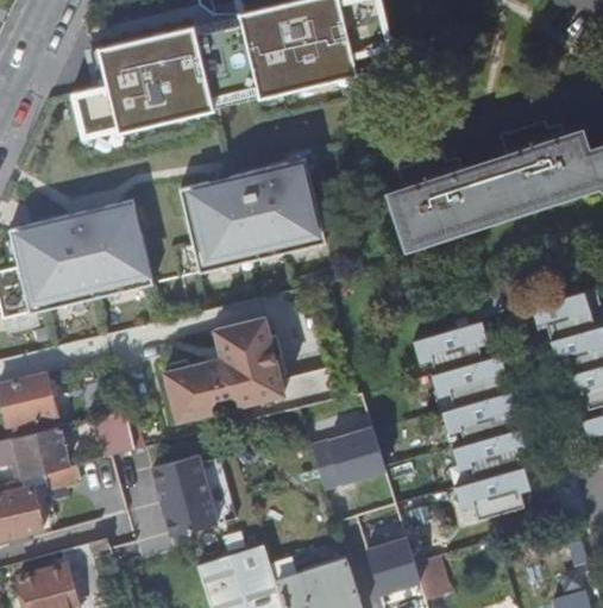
[(242,24),(259,98),(357,74),(353,60),(339,0),(291,0),(239,13),(242,24)]
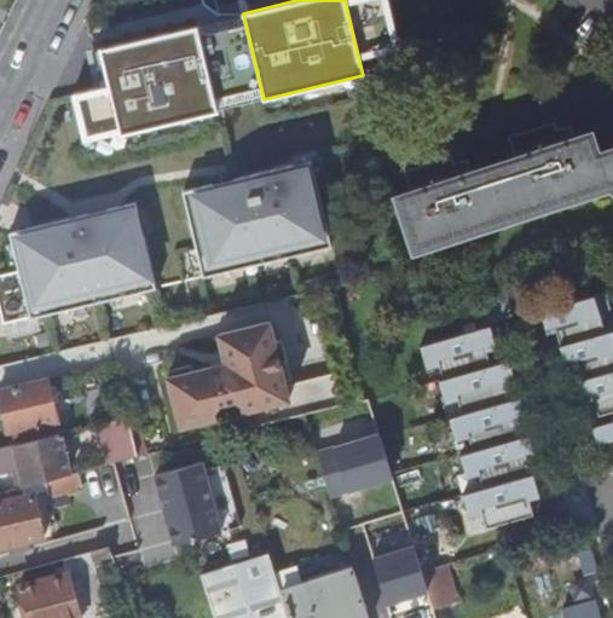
[(387,0),(346,0),(345,0),(359,61),(399,51),(387,0)]
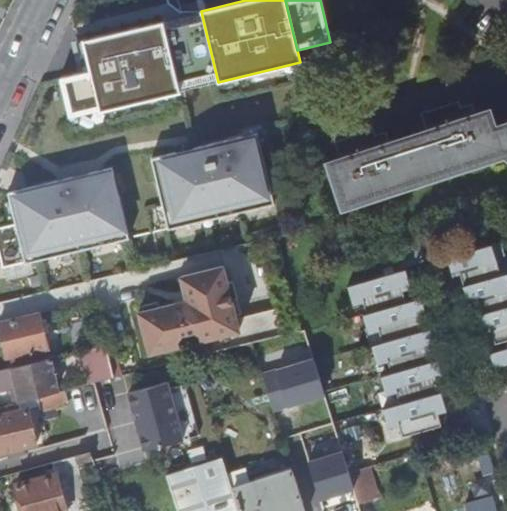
[(165,29),(180,91),(218,82),(203,20),(165,29)]
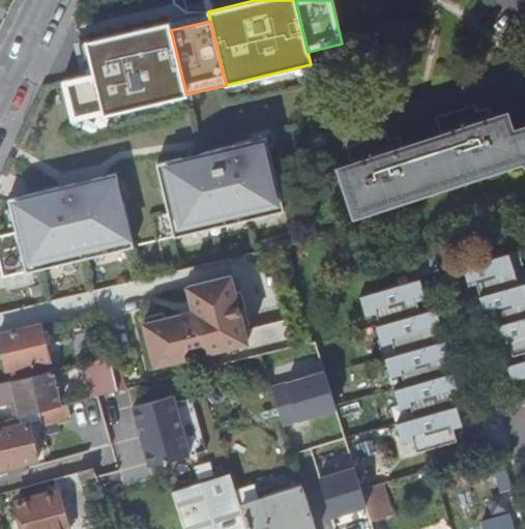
[(104,110),(105,114),(186,94),(171,30),(169,23),(87,42),(94,70),(104,110)]
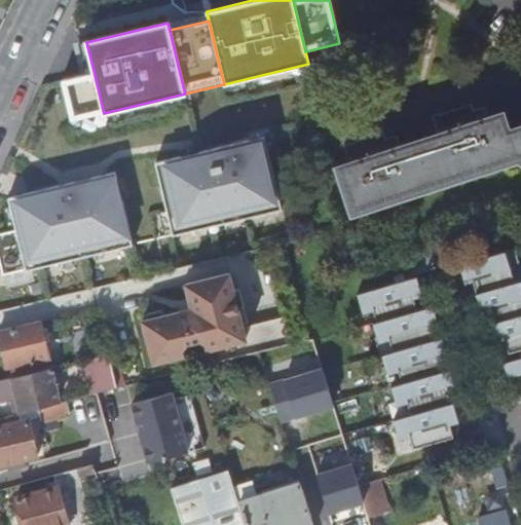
[(103,109),(94,70),(61,78),(70,117),(103,109)]
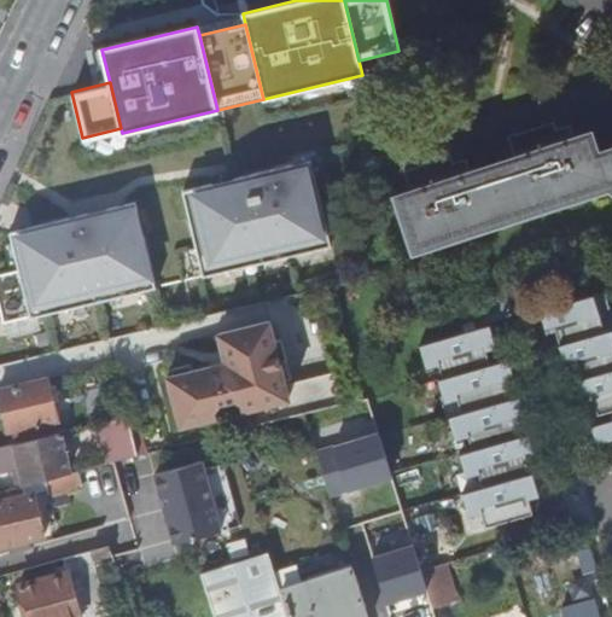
[(611,152),(596,157),(590,137),(560,146),(557,137),(526,146),(530,156),(456,180),(453,169),(421,180),(425,190),(395,201),(413,255),(465,238),(607,190),(611,193),(611,152)]
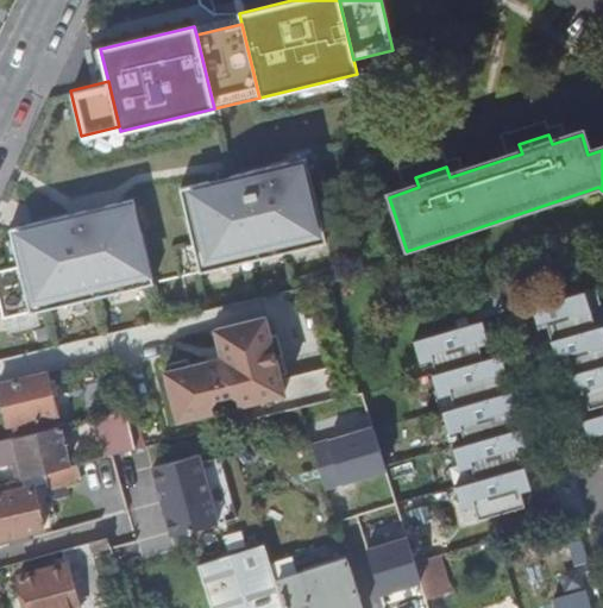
[(178,189),(200,274),(326,242),(305,157),(178,189)]
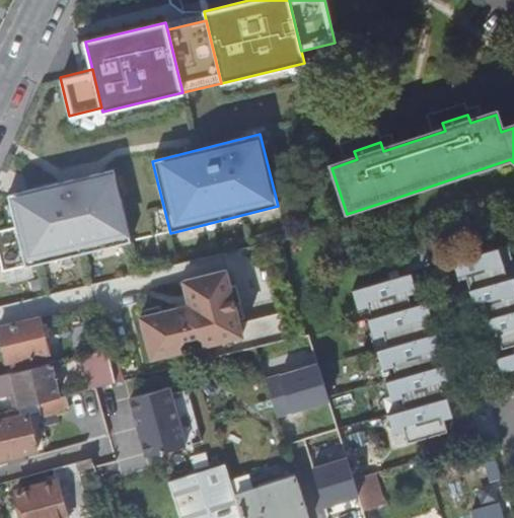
[(25,267),(132,239),(115,173),(8,200),(25,267)]
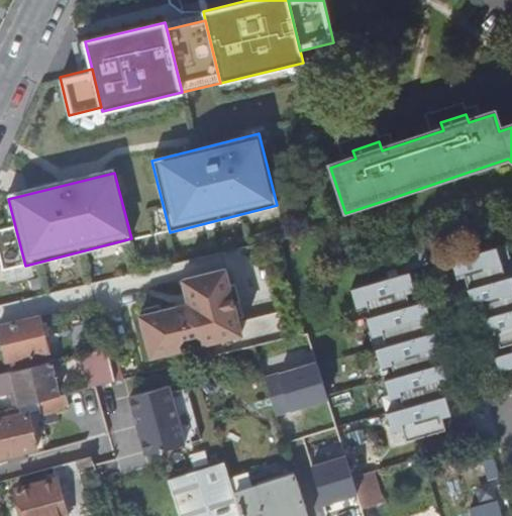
[(511,273),(500,275),(496,246),(449,253),(452,273),(464,271),(469,300),(511,293),(511,273)]
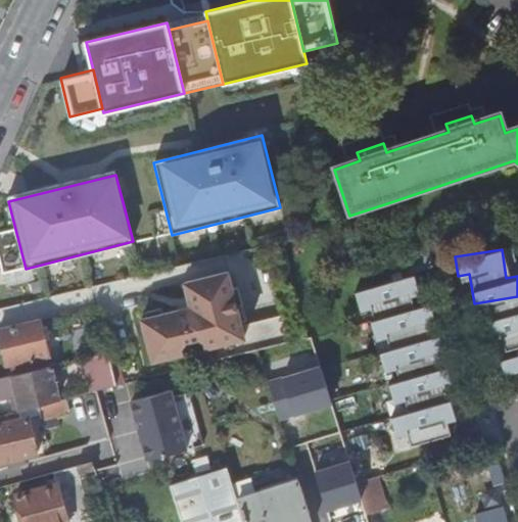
[(199,353),(203,367),(253,354),(288,346),(287,343),(282,320),(240,330),(227,275),(183,286),(189,311),(140,323),(150,366),(182,358),(181,352),(184,346),(197,343),(202,346),(204,352),(199,353)]
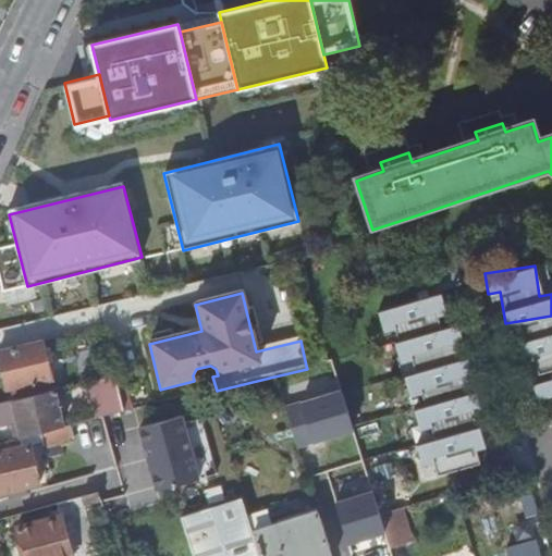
[(376,305),(381,334),(449,323),(443,293),(376,305)]
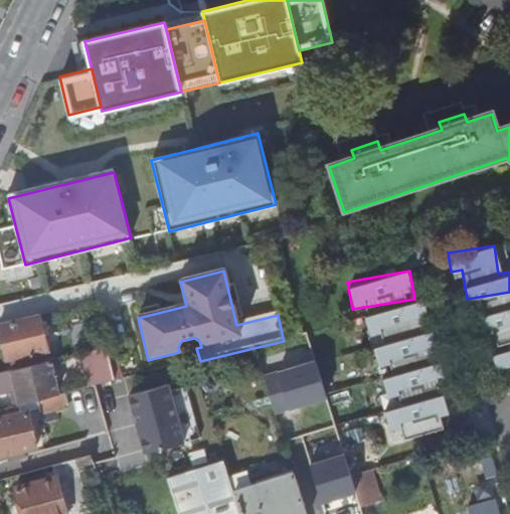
[(509,306),(486,311),(492,341),(509,337),(509,306)]
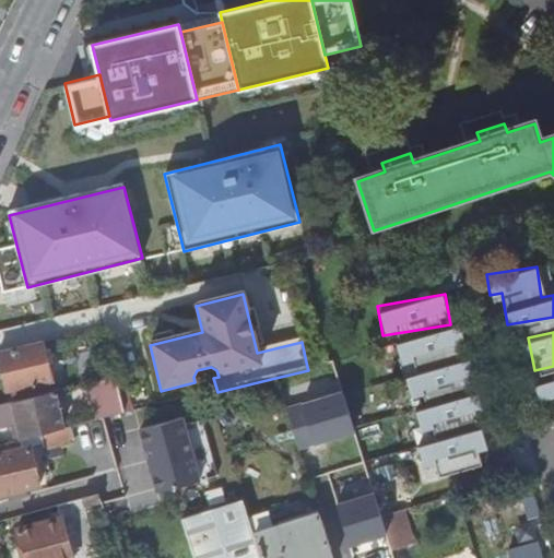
[(11,393),(34,388),(49,383),(40,347),(0,357),(0,367),(7,394),(11,393)]
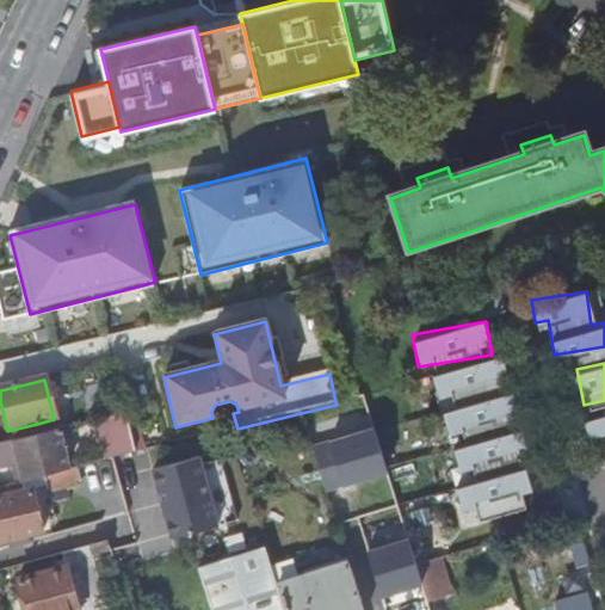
[(591,454),(604,449),(604,410),(581,416),(591,454)]
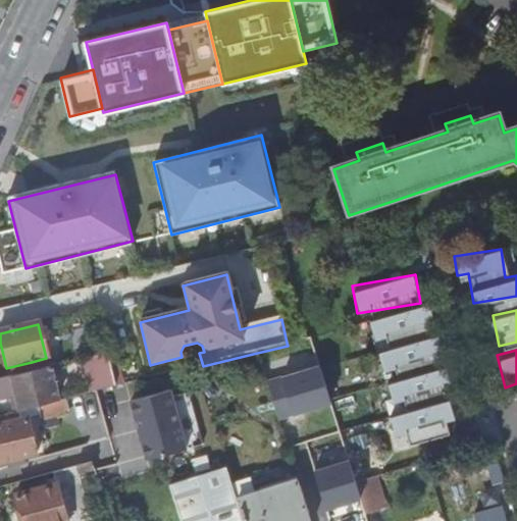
[(86,380),(111,374),(106,355),(82,361),(86,380)]
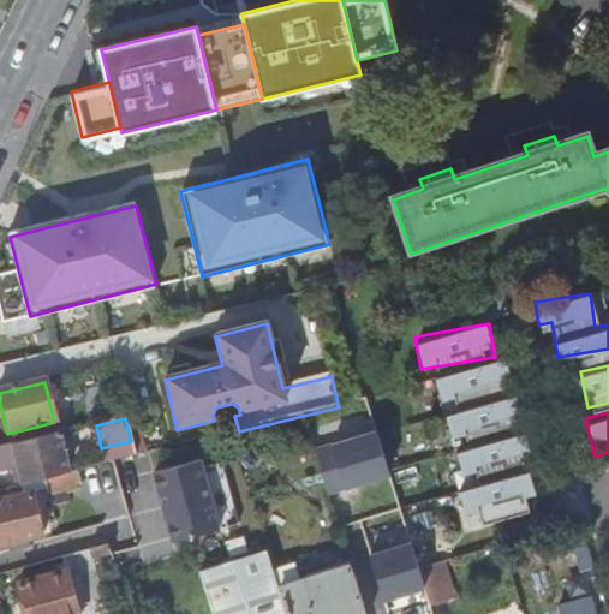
[(15,446),(41,440),(37,427),(12,433),(15,446)]
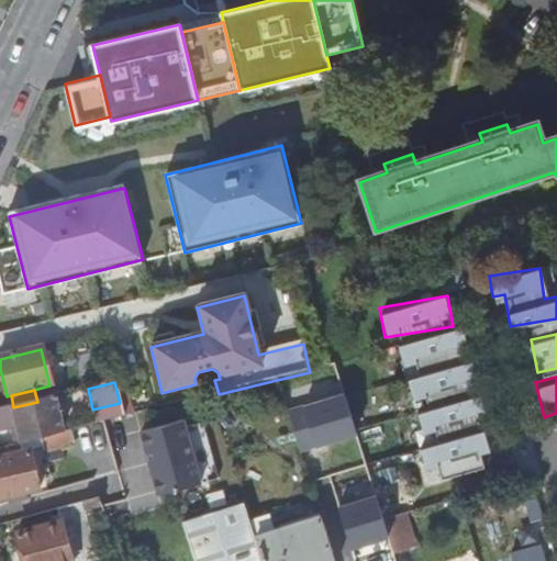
[(475,394),(415,408),(423,444),(419,445),(426,481),(492,466),(475,394)]
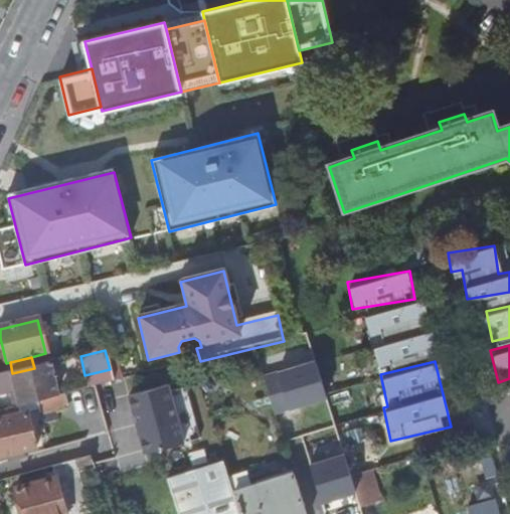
[(16,393),(20,407),(22,406),(29,405),(55,398),(47,364),(34,368),(12,373),(0,376),(0,397),(10,395),(16,393)]
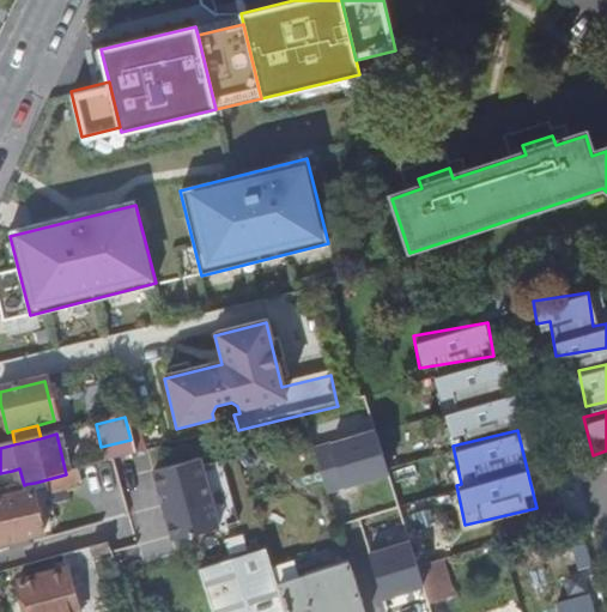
[(387,479),(374,434),(311,453),(326,498),(387,479)]
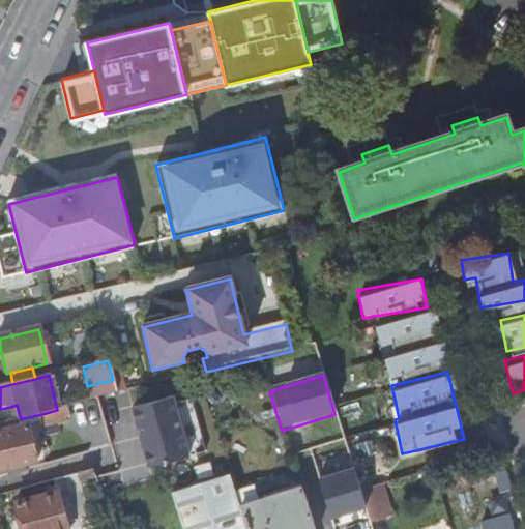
[(117,394),(113,380),(87,386),(91,401),(117,394)]
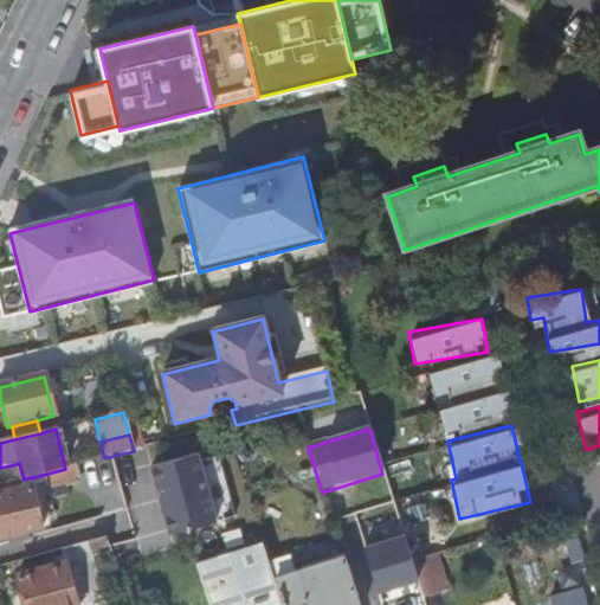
[(149,459),(163,531),(230,519),(215,446),(149,459)]
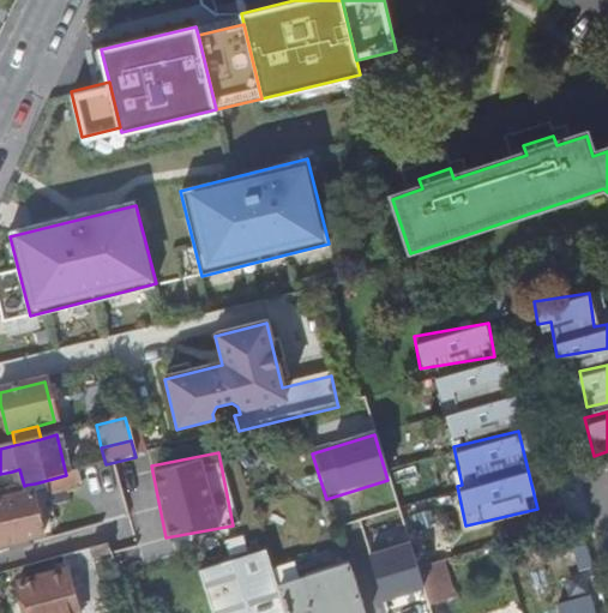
[(17,488),(24,486),(19,469),(12,472),(17,488)]
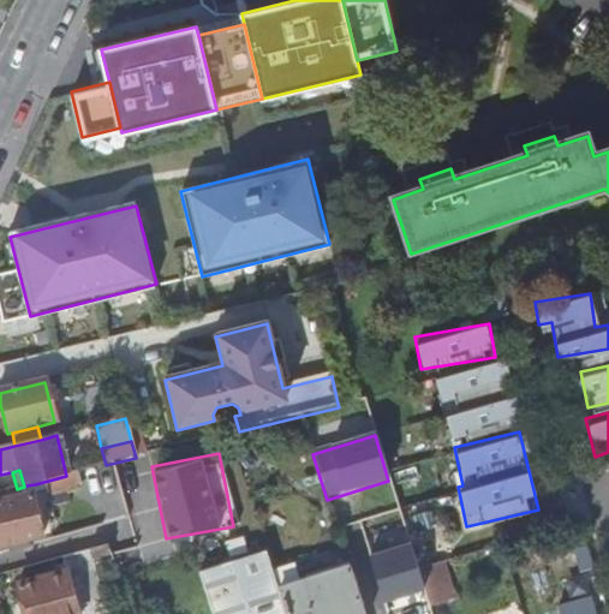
[(35,484),(39,498),(81,487),(77,474),(66,476),(35,484)]
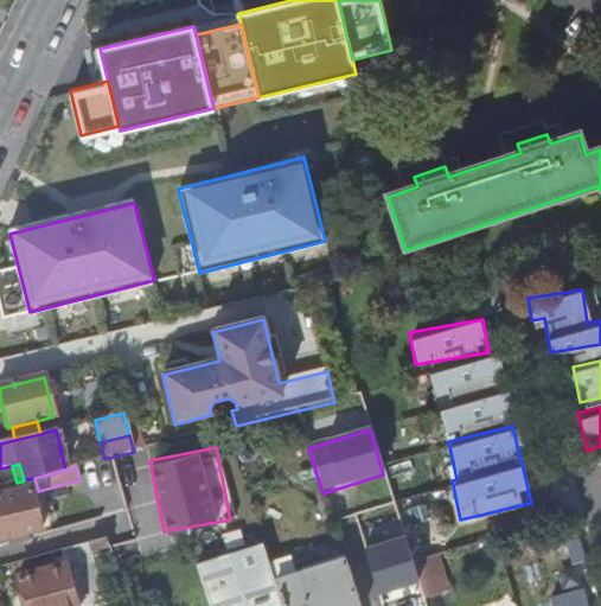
[(31,493),(38,491),(34,478),(26,479),(29,490),(30,489),(31,493)]
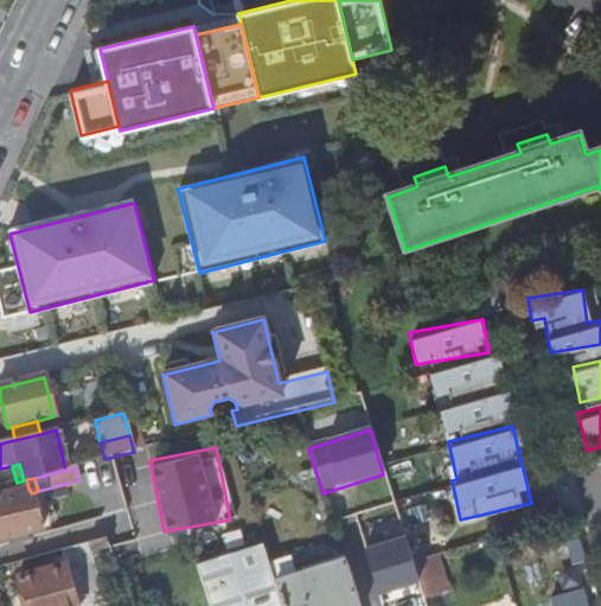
[(40,533),(31,493),(30,489),(29,490),(26,479),(24,480),(17,483),(0,486),(0,542),(40,533)]
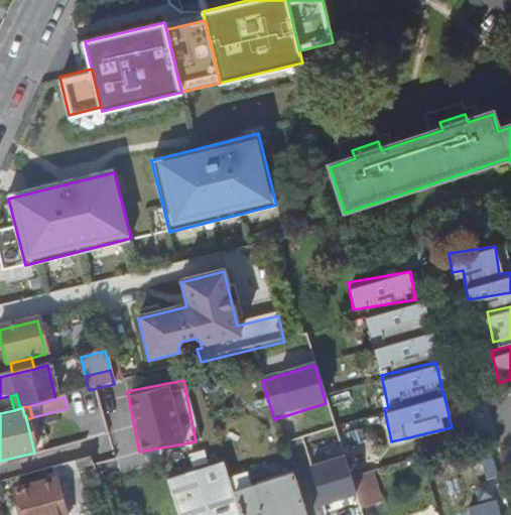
[(57,470),(91,461),(87,445),(53,454),(57,470)]
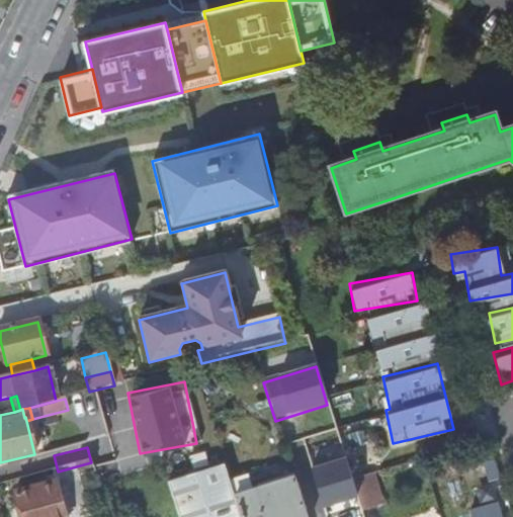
[(352,485),(345,459),(311,470),(322,508),(356,497),(352,485)]
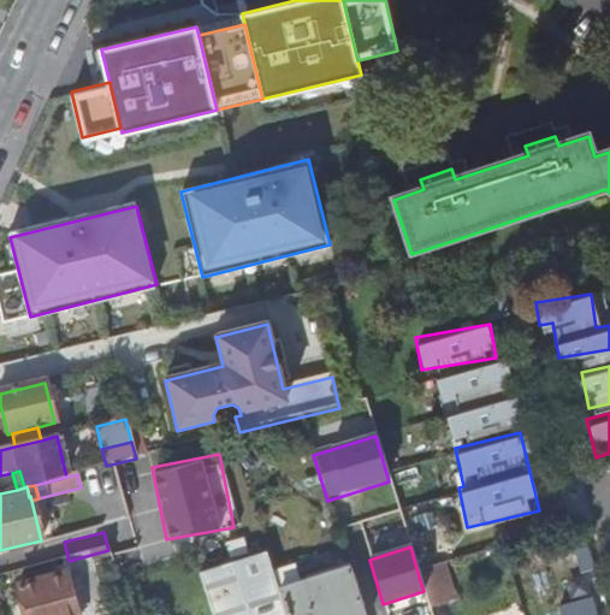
[(113,563),(108,550),(69,561),(61,562),(65,575),(17,589),(24,614),(106,614),(93,569),(113,563)]
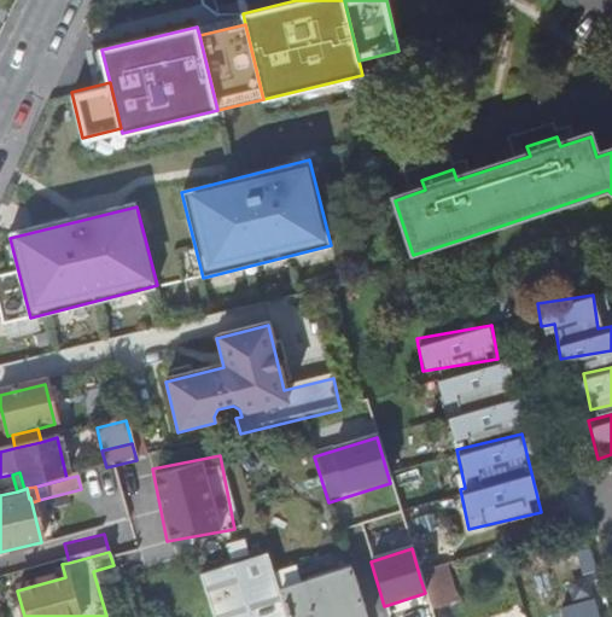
[(199,580),(210,616),(285,616),(278,594),(272,576),(266,558),(199,580)]
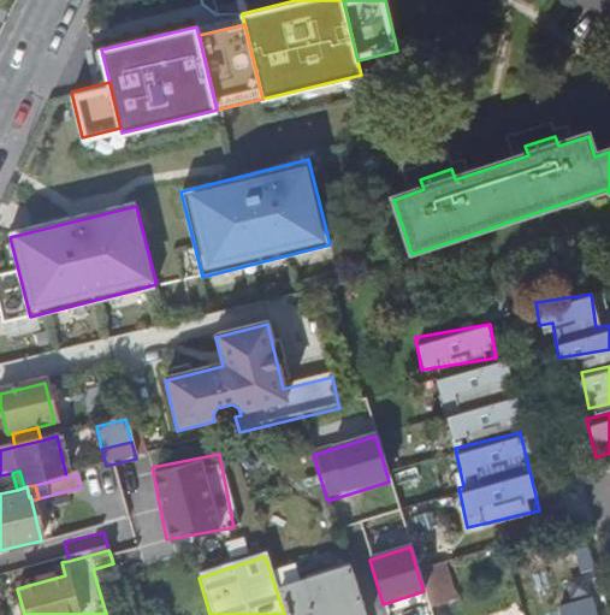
[(363,614),(348,565),(305,579),(306,583),(298,585),(277,592),(284,614),(363,614)]
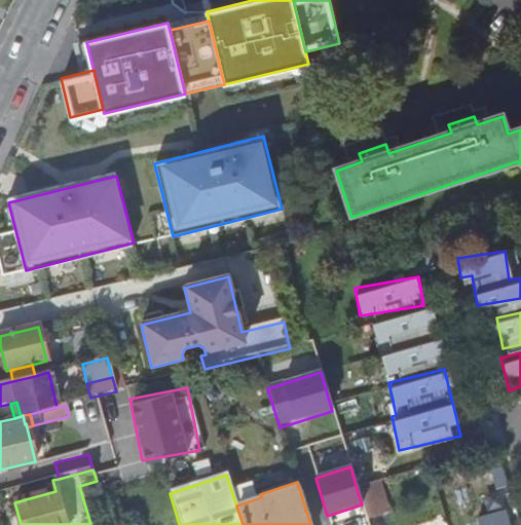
[(236,505),(255,499),(250,483),(231,490),(236,505)]
